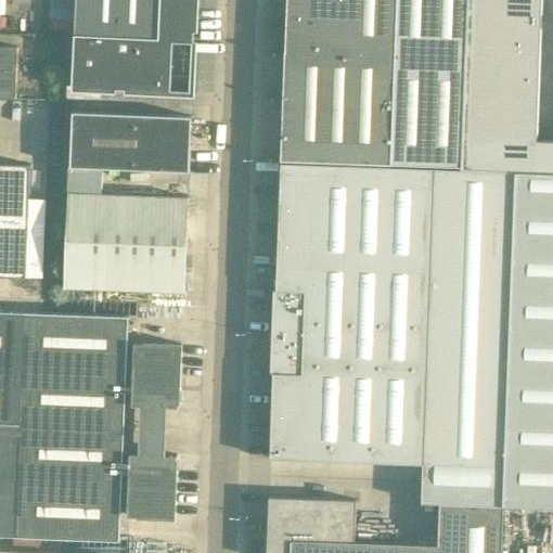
[(74,0),(73,38),(137,41),(139,0),(74,0)]
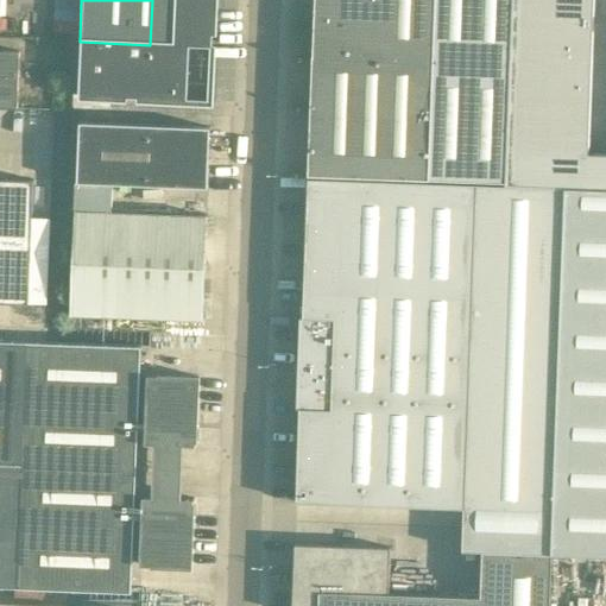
[(152,0),(150,45),(210,48),(212,0),(152,0)]
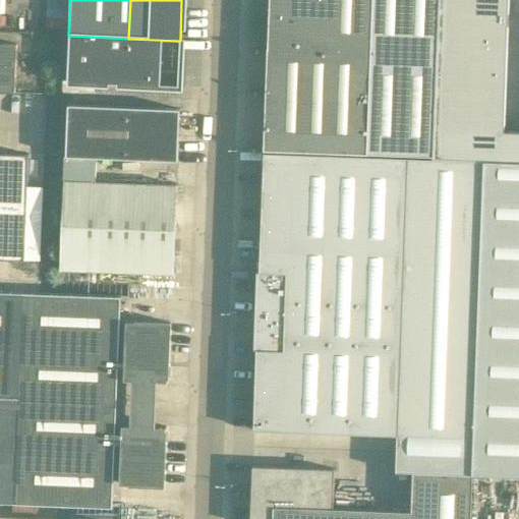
[(266,51),(262,152),(431,158),(437,0),(268,0),(266,51)]
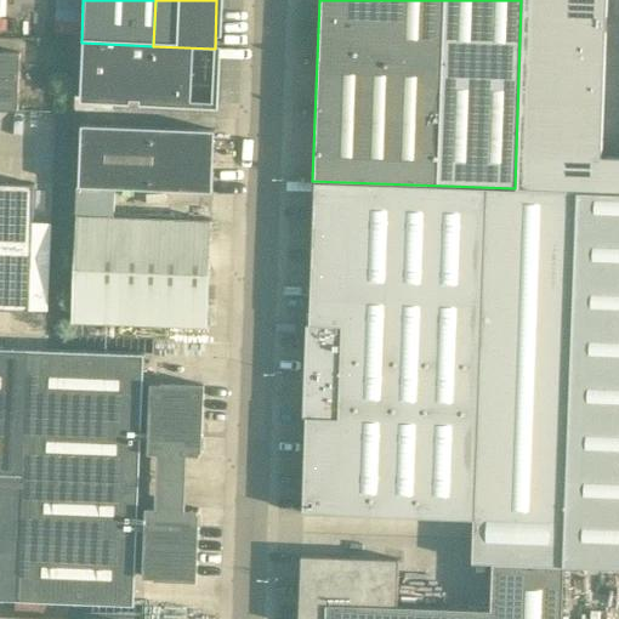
[(521,0),(515,188),(515,192),(577,194),(618,196),(618,160),(598,159),(603,0),(521,0)]
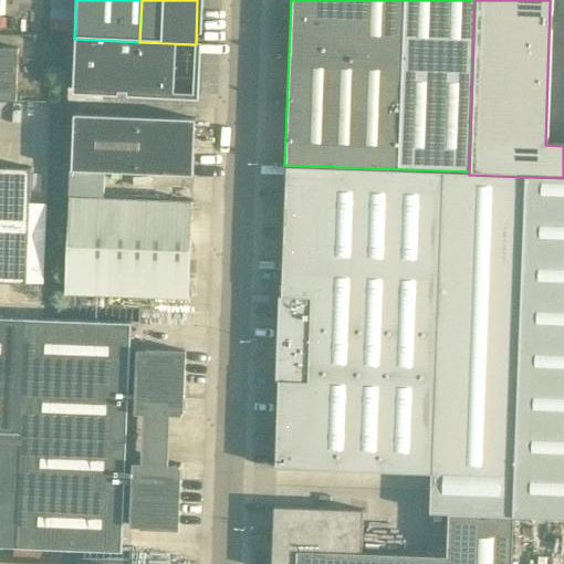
[(74,39),(72,90),(105,92),(194,96),(196,44),(139,42),(74,39)]
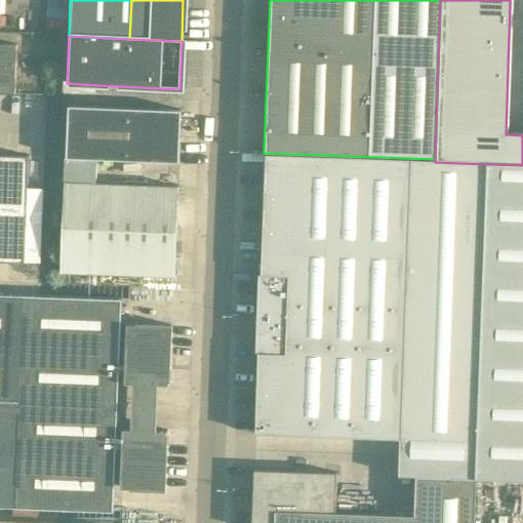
[(0,94),(13,95),(15,46),(0,45),(0,94)]
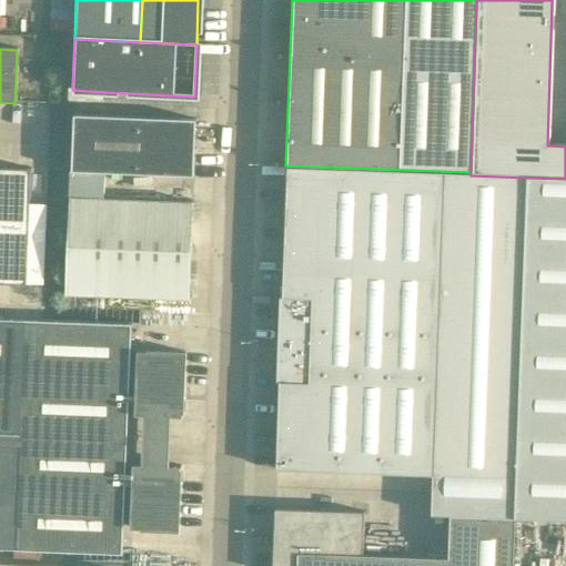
[(71,115),(69,172),(68,172),(68,185),(102,185),(101,174),(191,178),(193,121),(71,115)]
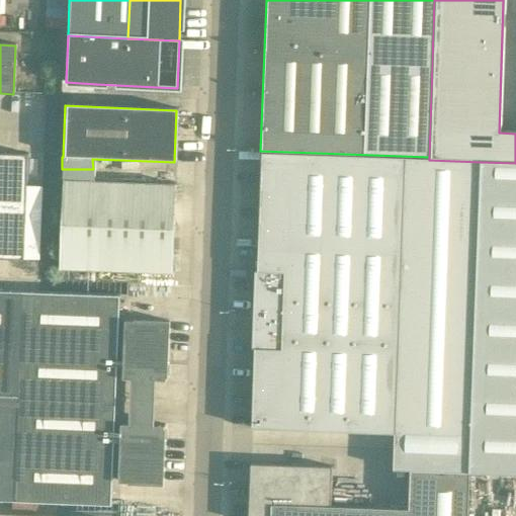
[(253,271),(251,350),(253,350),(250,429),(395,434),(393,470),(408,470),(468,473),(469,437),(515,439),(515,163),(481,162),(429,160),(260,153),(256,271),(253,271)]
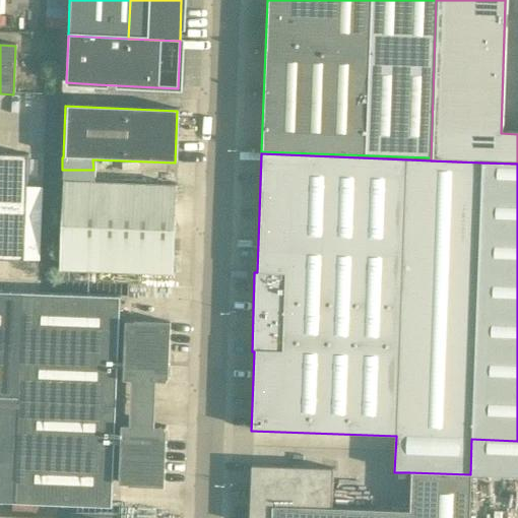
[(0,207),(24,208),(25,195),(26,156),(0,154),(0,207)]
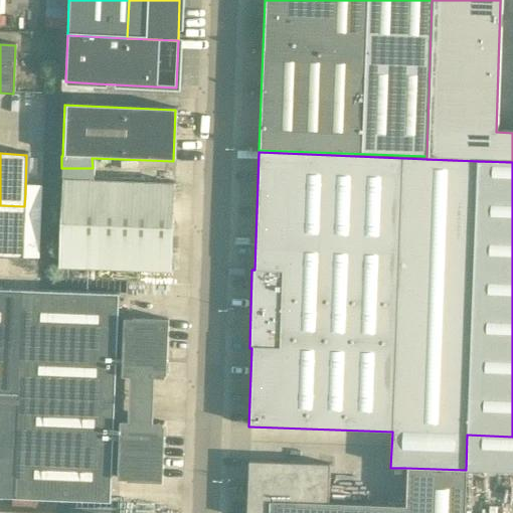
[(61,180),(59,224),(171,228),(173,185),(93,181),(93,168),(61,168),(61,180)]
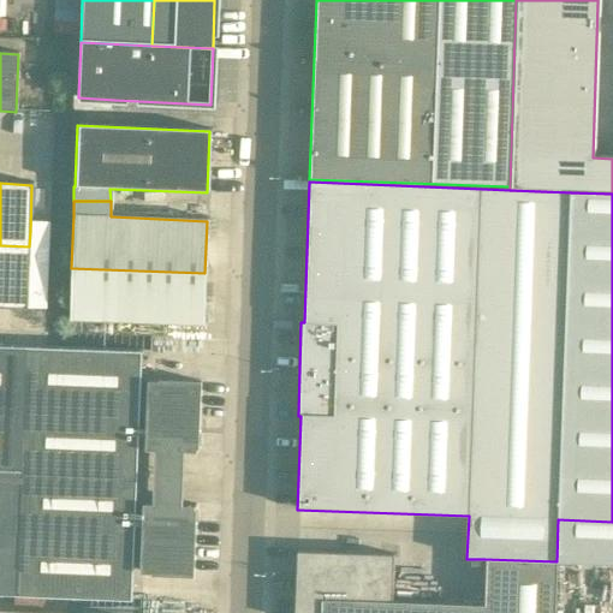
[(0,331),(42,333),(43,310),(47,232),(30,231),(29,247),(0,245),(0,331)]
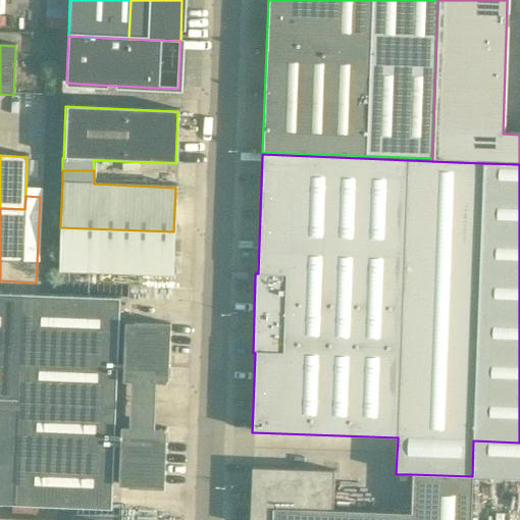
[(60,227),(58,271),(171,276),(173,231),(60,227)]
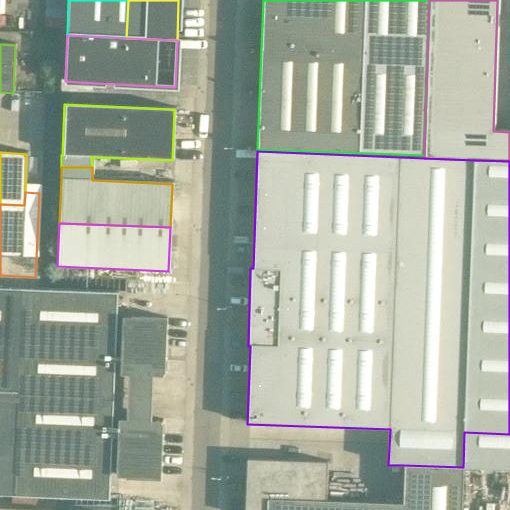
[(0,496),(109,501),(117,293),(0,288),(0,496)]
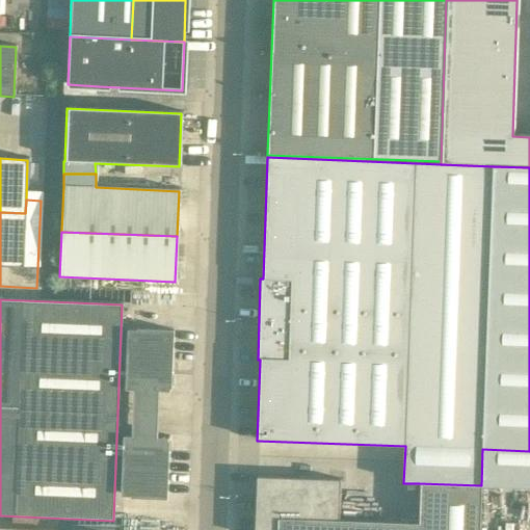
[(127,329),(125,390),(133,390),(132,413),(131,436),(156,438),(157,414),(158,392),(158,391),(169,391),(171,332),(127,329)]
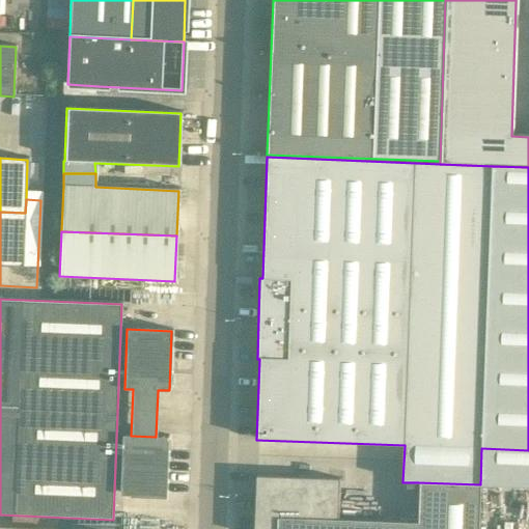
[(122,435),(120,495),(165,497),(167,437),(156,437),(131,436),(122,435)]
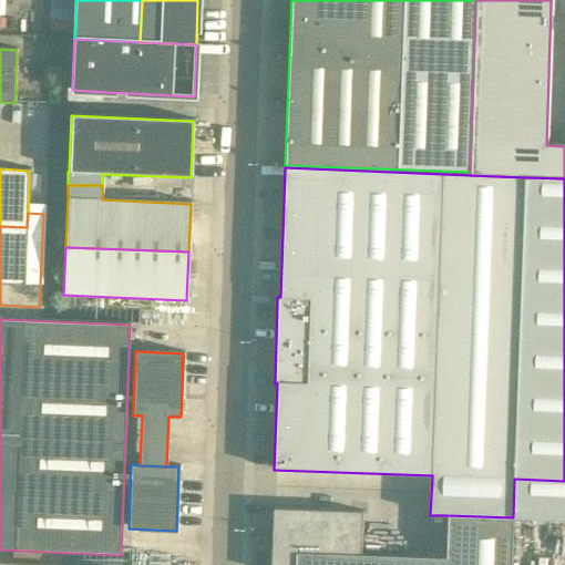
[(511,564),(513,517),(447,515),(445,558),(358,555),(360,512),(273,510),(270,564),(511,564)]
